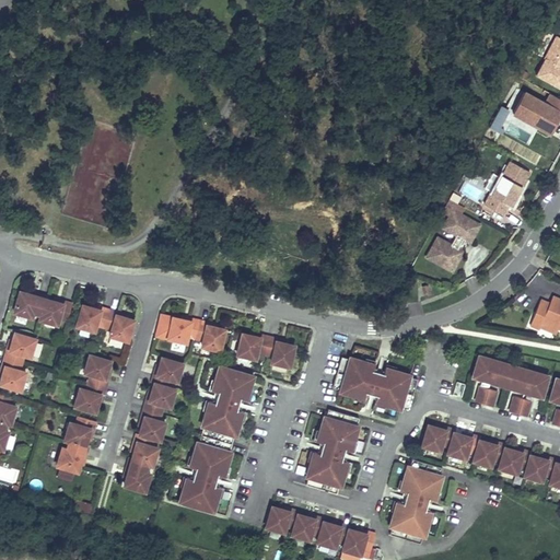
[(536,76),(559,89),(559,86),(559,38),(556,37),(544,58),(546,59),(536,76)]
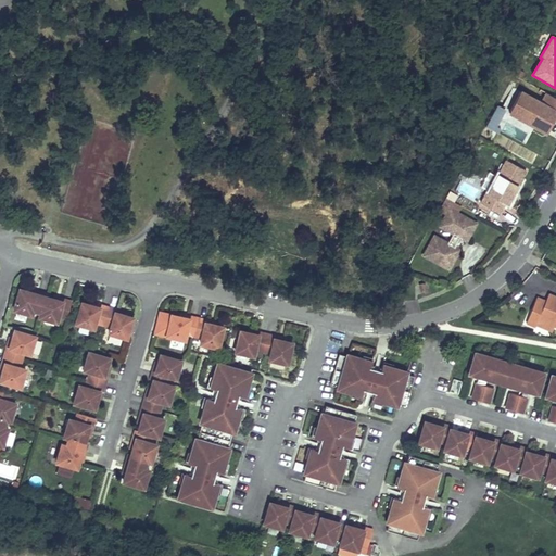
[(509,113),(547,134),(555,117),(555,99),(546,93),(541,103),(520,92),(509,113)]
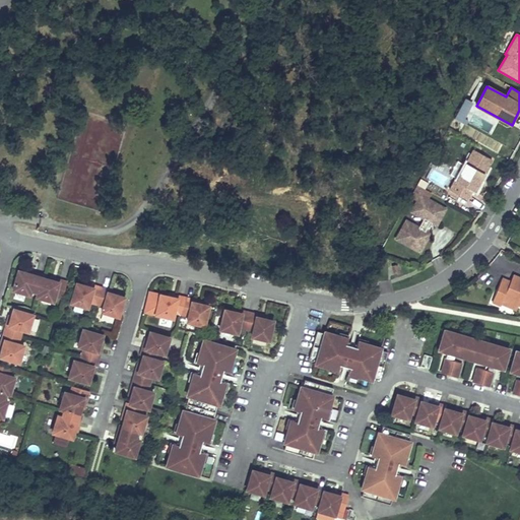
[(493,160),(474,150),(456,181),(455,181),(450,190),(467,200),(471,191),(474,192),(480,180),(478,179),(481,173),(484,175),(493,160)]
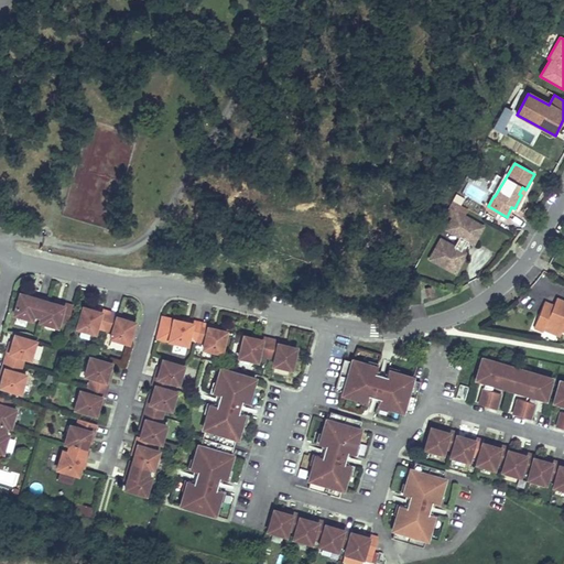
[(483,227),(456,212),(446,229),(459,237),(454,247),(441,239),(430,259),(455,272),(466,253),(462,251),(464,247),(466,246),(468,242),(473,245),(483,227)]
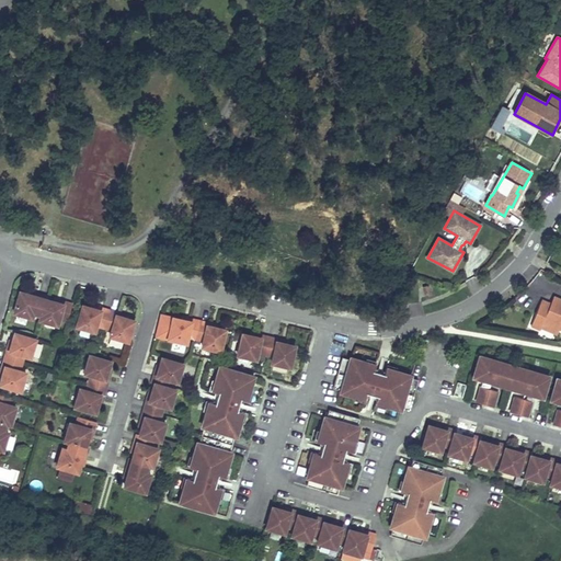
[(428,285),(422,287),(424,296),(432,294),(428,285)]
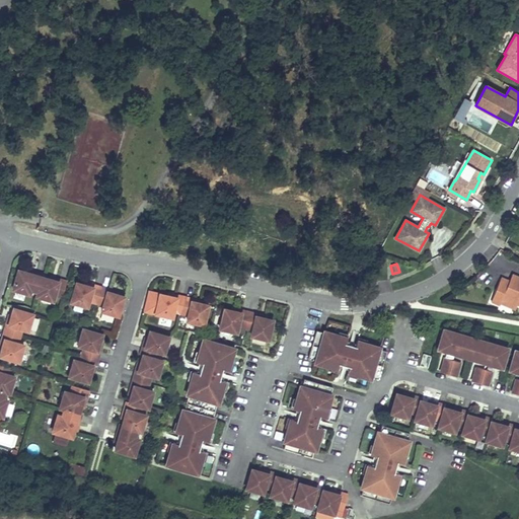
[(43,278),(18,271),(13,290),(29,295),(31,291),(38,293),(43,278)]
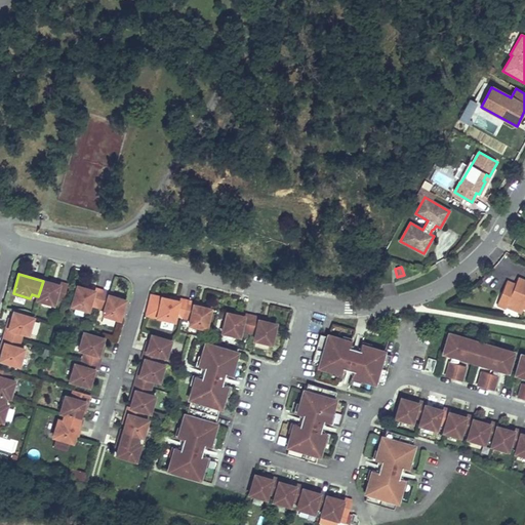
[(524,309),(524,280),(524,281),(515,285),(507,281),(496,305),(506,309),(509,301),(524,309)]
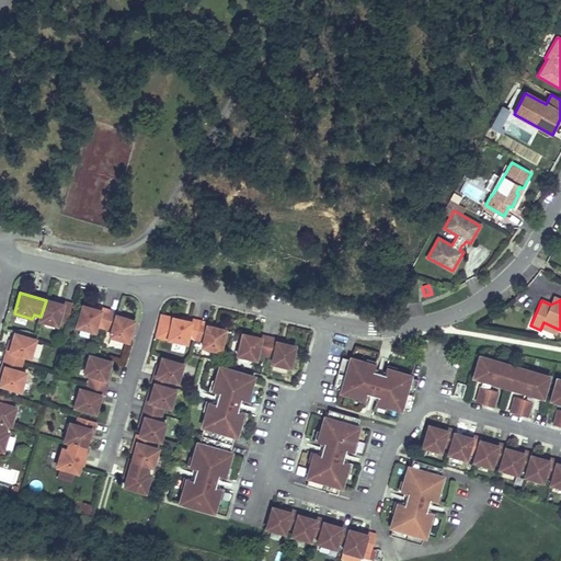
[(59,304),(46,300),(41,317),(39,321),(58,327),(59,320),(68,322),(70,313),(72,305),(60,301),(59,304)]
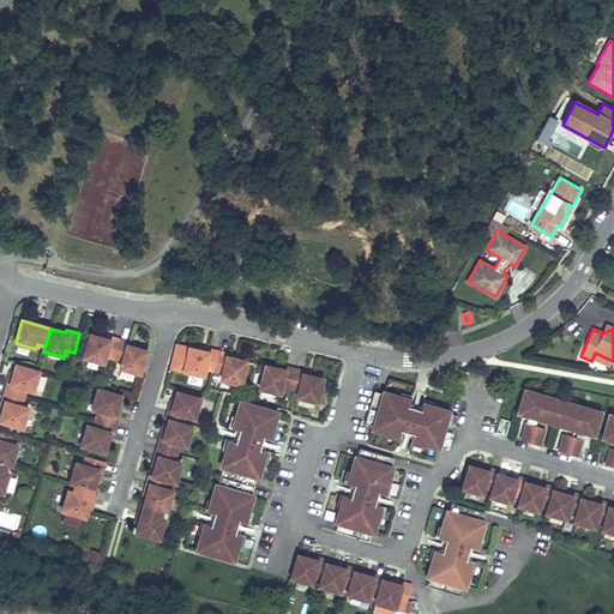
[(106,339),(90,335),(88,347),(84,359),(103,365),(106,356),(114,360),(120,341),(107,337),(106,339)]
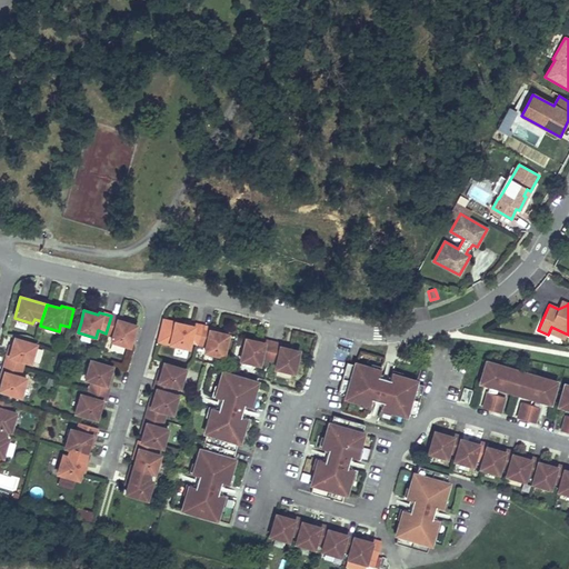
[(123,319),(111,316),(106,333),(113,336),(111,342),(130,347),(137,326),(122,322),(123,319)]
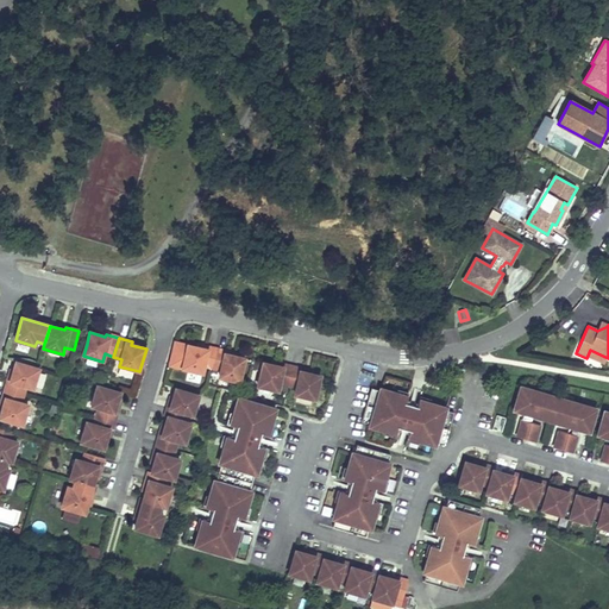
[(188,346),(176,343),(169,365),(183,369),(188,346)]
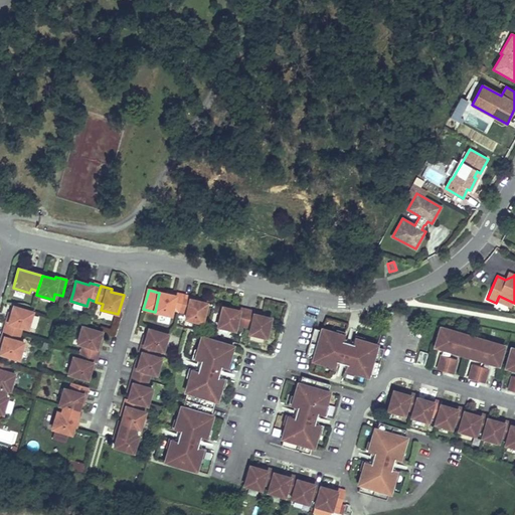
[(171,295),(159,293),(155,312),(171,316),(173,310),(180,311),(183,296),(172,293),(171,295)]
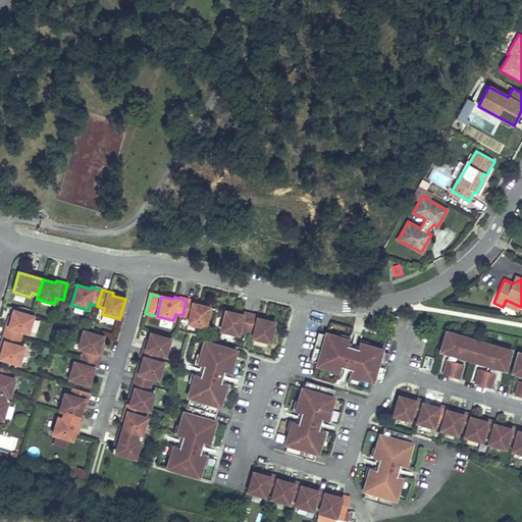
[(198,302),(186,300),(183,315),(190,317),(189,323),(205,327),(210,308),(197,305),(198,302)]
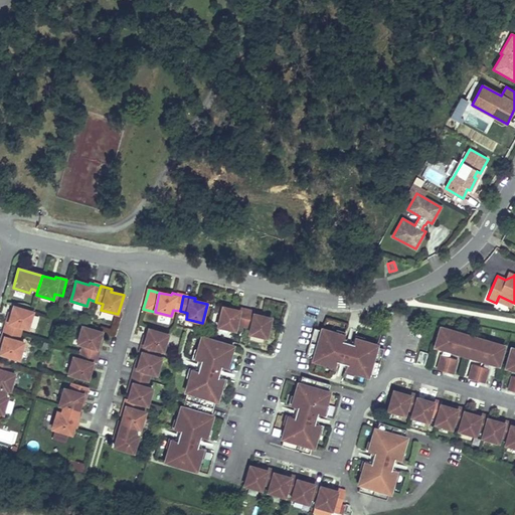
[(33,312),(14,307),(10,319),(8,319),(4,330),(20,334),(22,327),(28,329),(33,312)]
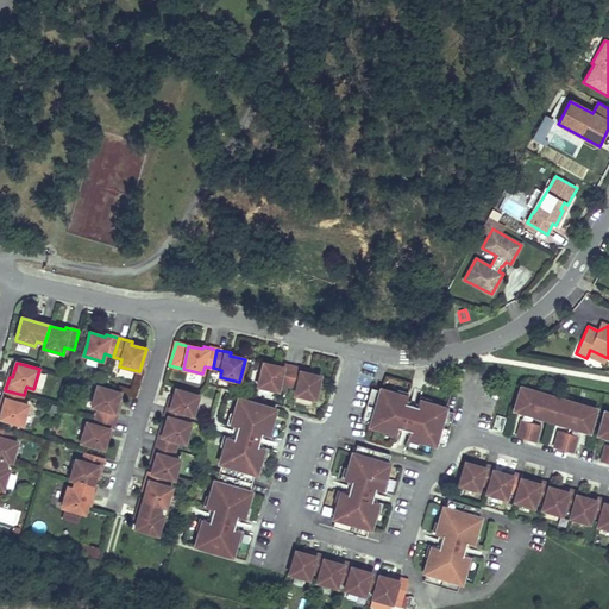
[(278,366),(264,363),(258,387),(278,391),(280,383),(288,385),(293,368),(280,364),(278,366)]
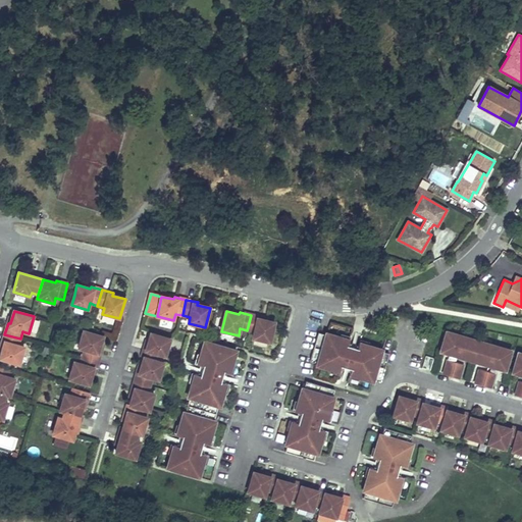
[(101,314),(100,320),(112,324),(114,318),(101,314)]
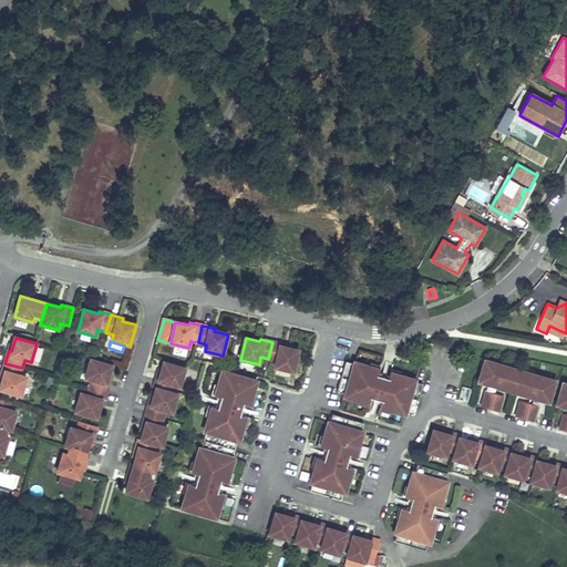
[(285,344),(272,342),(268,359),(276,361),(275,368),(294,372),(298,350),(285,347),(285,344)]
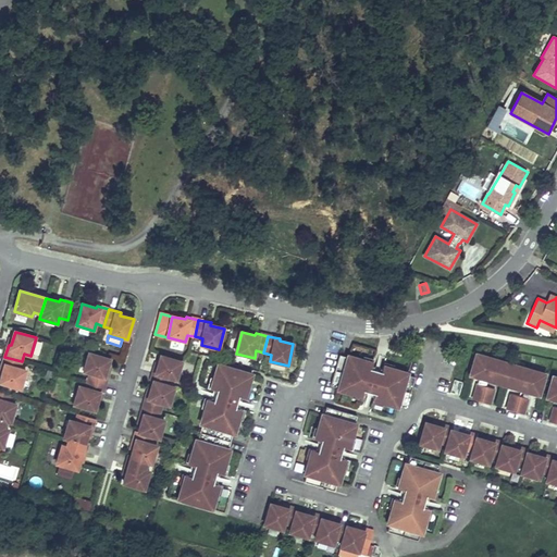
[(110,360),(89,354),(84,371),(90,373),(88,381),(104,386),(109,374),(107,373),(110,360)]
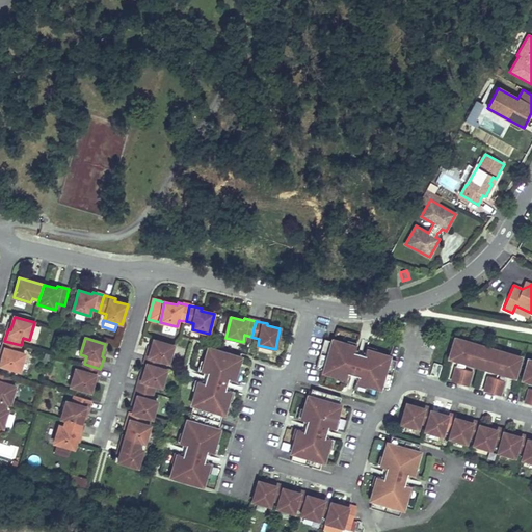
[(521,357),(455,339),(449,358),(514,377),(521,357)]
